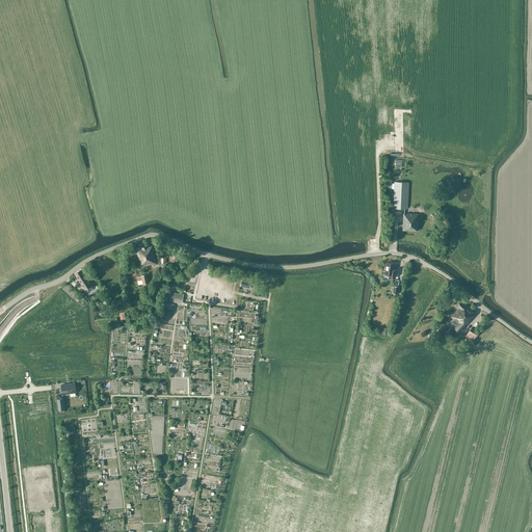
[(413,158),(393,158),(393,167),(397,167),(397,171),(411,171),(413,158)]
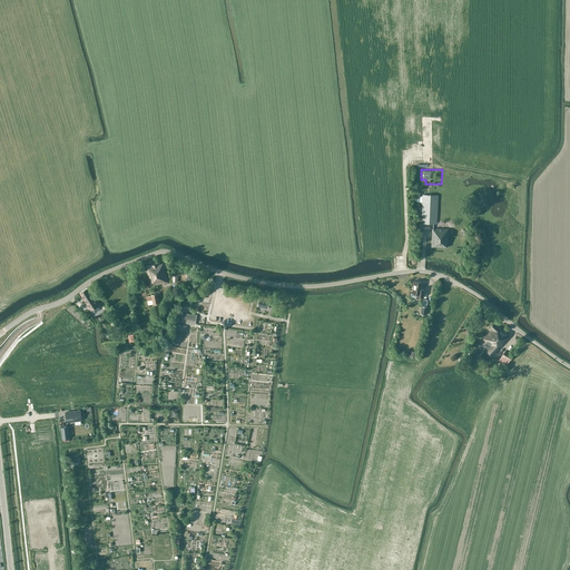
[(422,195),(421,224),(436,224),(438,195),(422,195)]
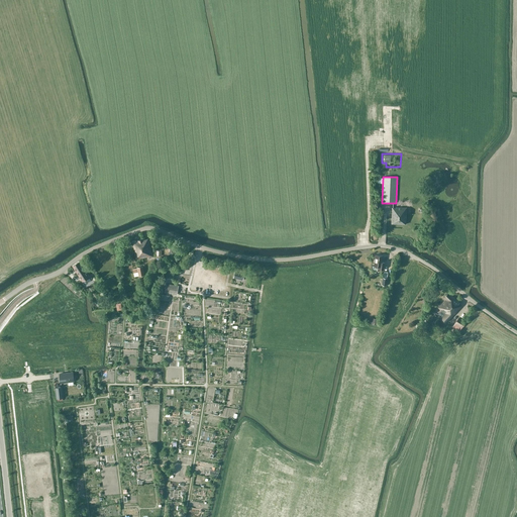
[(396,208),(392,208),(392,223),(406,224),(407,208),(396,207),(396,208)]
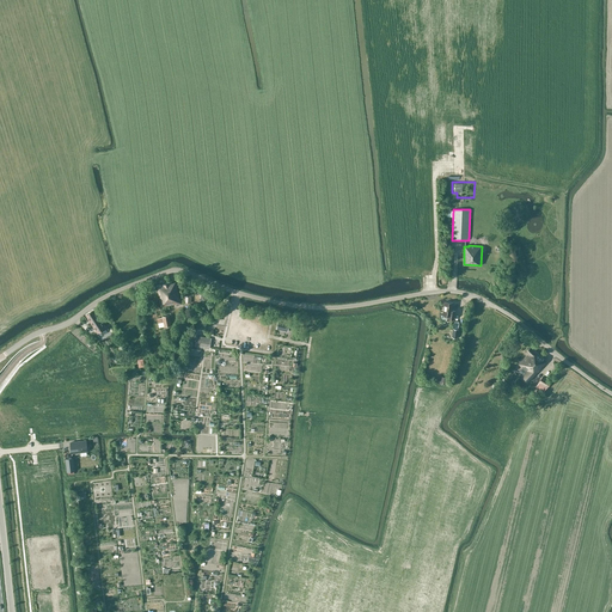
[(171,283),(157,286),(161,307),(181,303),(176,283),(171,283)]
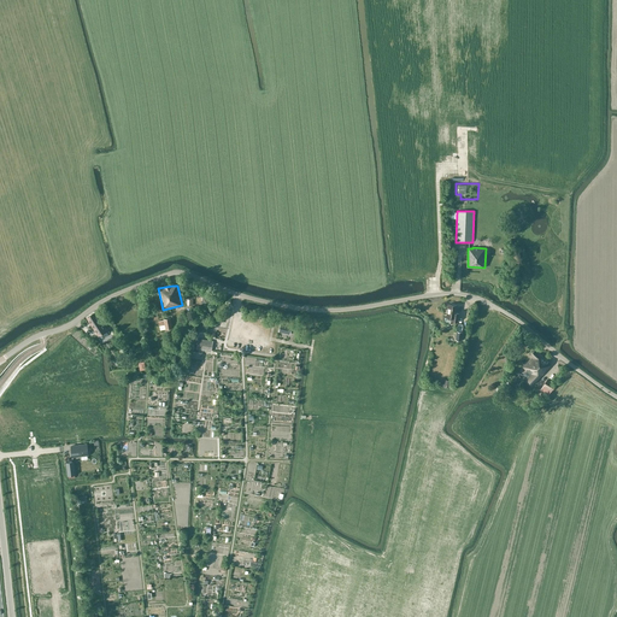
[(452,305),(448,304),(447,317),(452,318),(451,321),(458,322),(459,313),(456,313),(457,305),(456,305),(452,304),(452,305)]
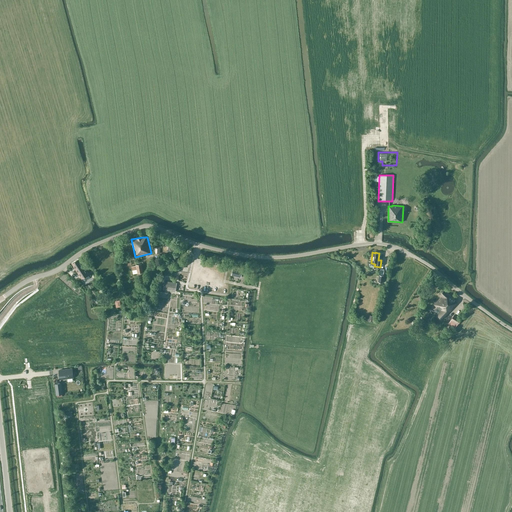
[(79,259),(72,263),(82,279),(83,278),(85,281),(90,278),(88,275),(88,274),(81,263),(83,262),(81,259),(79,260),(79,259)]
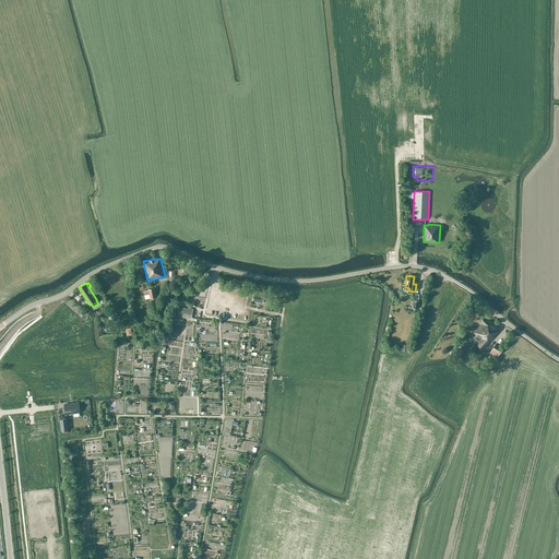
[(156,297),(155,287),(149,289),(149,290),(143,290),(145,299),(156,297)]
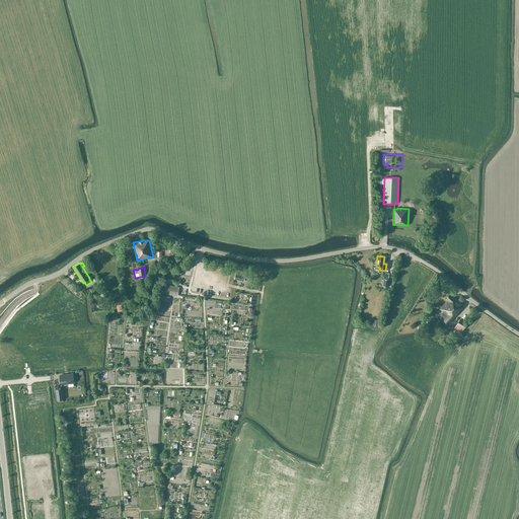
[(177,296),(178,295),(179,287),(167,285),(165,294),(177,296)]
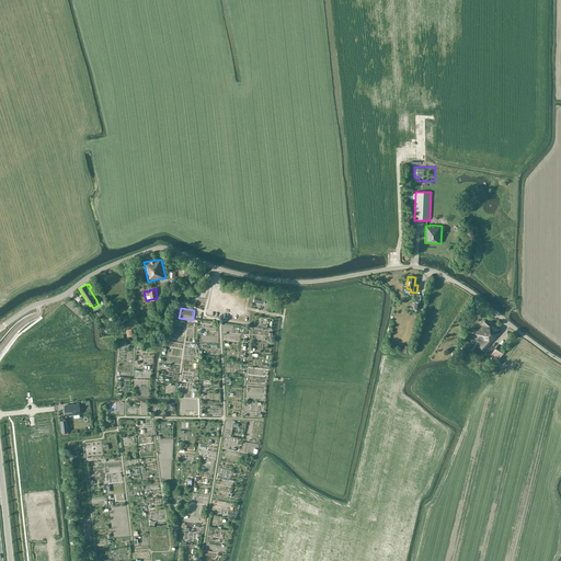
[(484,350),(500,332),(497,330),(499,329),(494,324),(487,318),(482,322),(483,324),(484,324),(477,333),(484,341),(480,345),(484,350)]
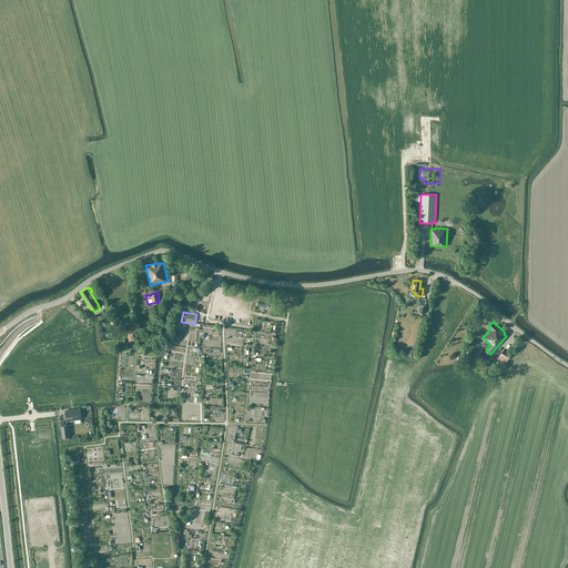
[(507,359),(511,354),(504,350),(500,355),(498,358),(505,363),(507,359)]
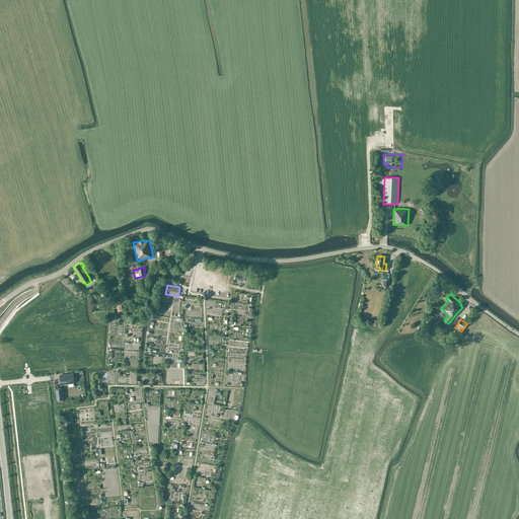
[(124,357),(128,357),(128,362),(132,362),(131,365),(134,365),(134,357),(136,357),(136,350),(124,350),(124,357)]
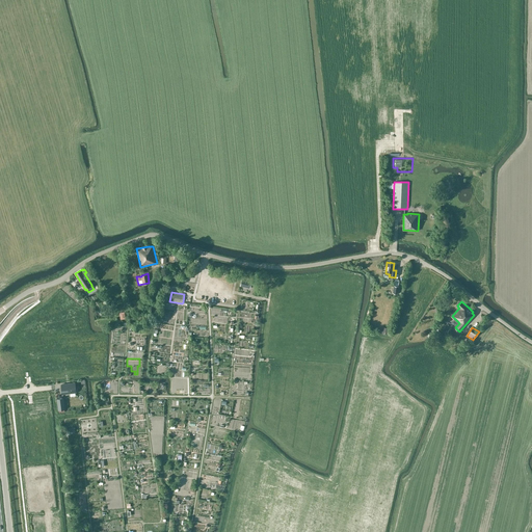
[(0,372),(3,375),(9,370),(0,361),(0,372)]
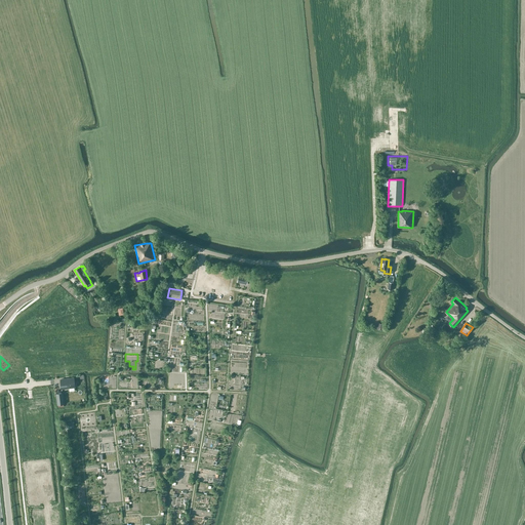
[(13,366),(18,361),(12,356),(8,361),(13,366)]
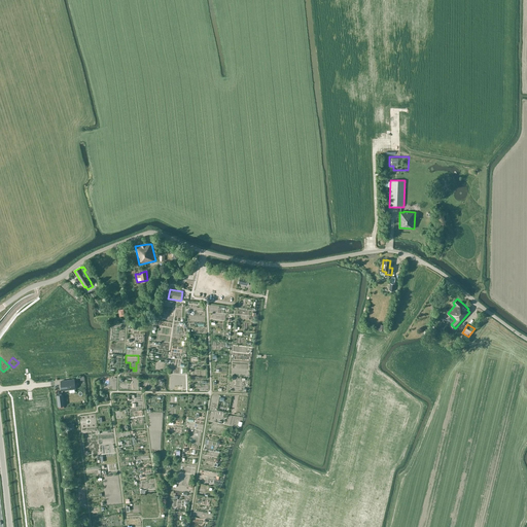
[(59,381),(60,390),(73,389),(72,380),(59,381)]
